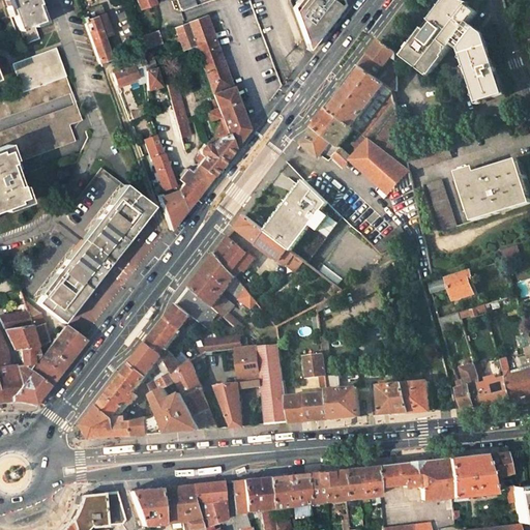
[(2,0),(8,17),(11,16),(18,30),(18,29),(24,43),(37,39),(32,25),(40,21),(35,5),(38,5),(35,0),(2,0)]
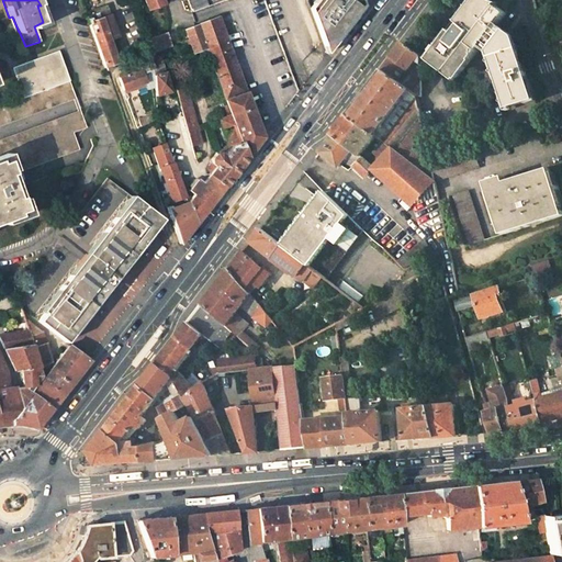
[(143,0),(147,10),(164,6),(161,0),(143,0)]
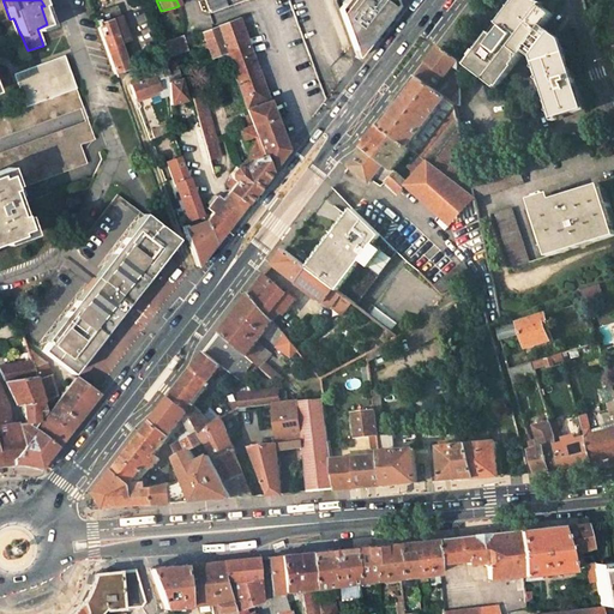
[(204,0),(209,14),(226,8),(222,0),(204,0)]
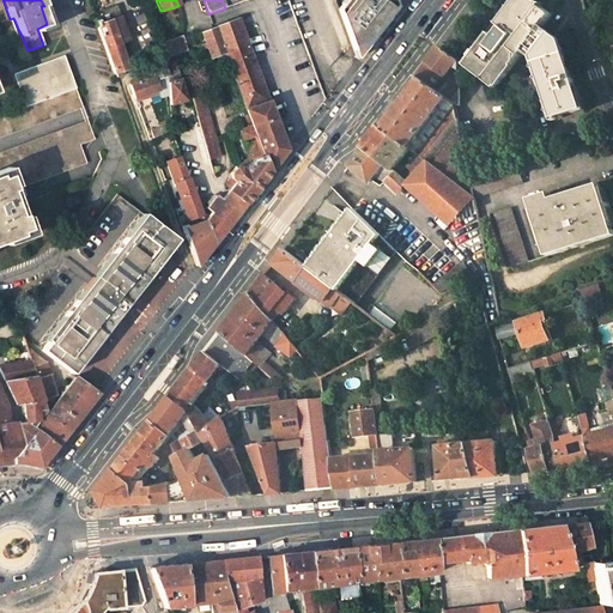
[(349,0),(346,5),(343,2),(337,10),(354,60),(394,8),(390,0),(349,0)]
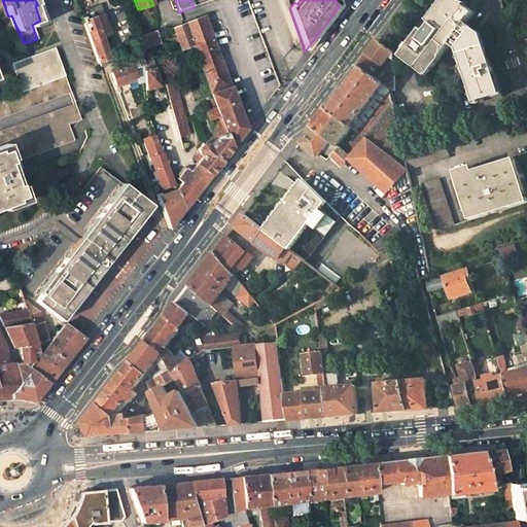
[(475,13),(457,0),(445,0),(401,57),(425,75),(453,41),(460,46),(459,47),(477,101),(500,94),(482,36),(467,24),(475,13)]
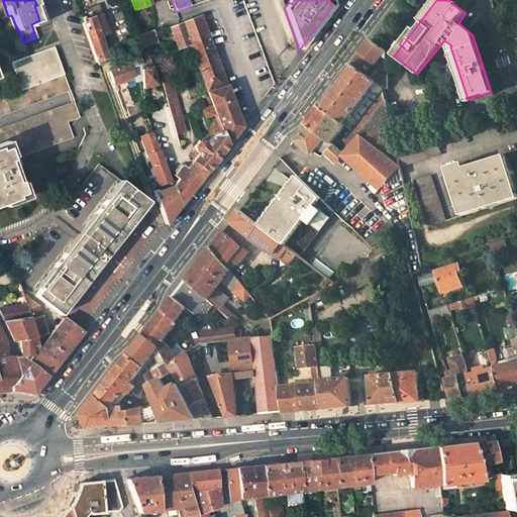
[(107,34),(96,4),(77,10),(97,65),(99,64),(103,62),(102,60),(107,58),(102,42),(108,40),(106,34),(107,34)]
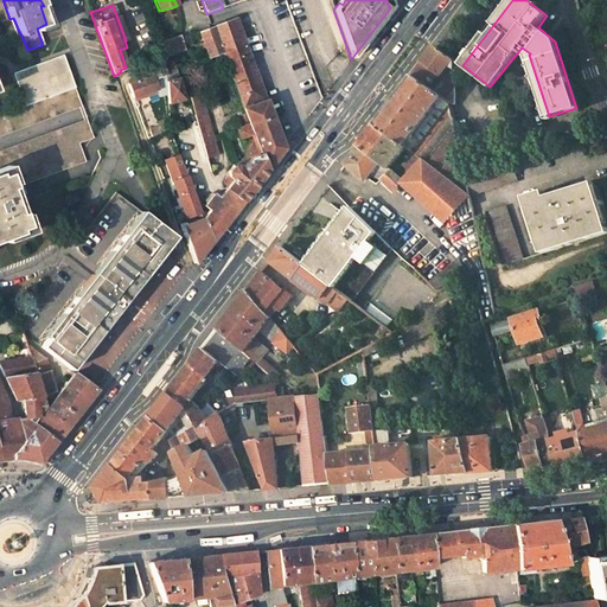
[(261,87),(235,18),(211,26),(222,53),(244,114),(260,154),(266,170),(283,147),(266,98),(263,98),(259,87),(261,87)]
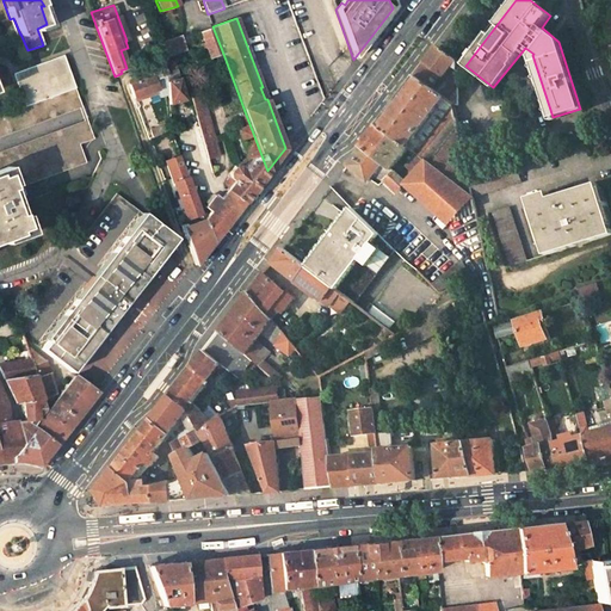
[(199,32),(210,59),(223,54),(213,26),(199,32)]
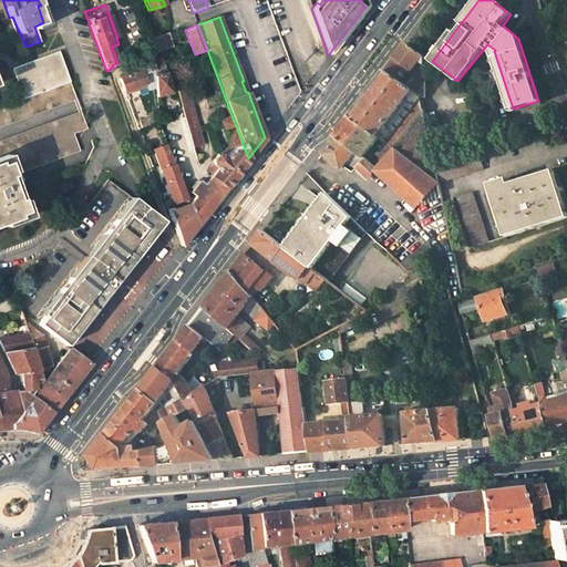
[(151,40),(155,52),(172,47),(167,34),(151,40)]
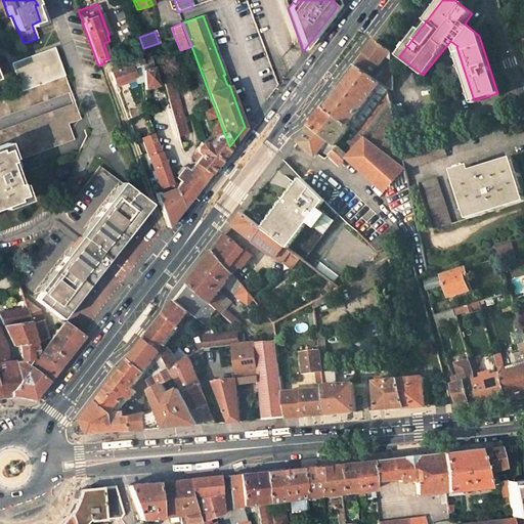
[(133,36),(127,39),(130,50),(137,48),(133,36)]
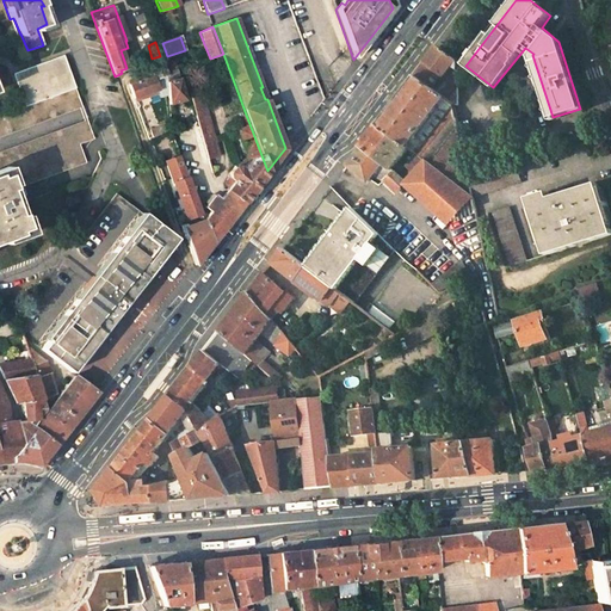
[(417,75),(454,105),(458,103),(460,61),(439,47),(417,75)]
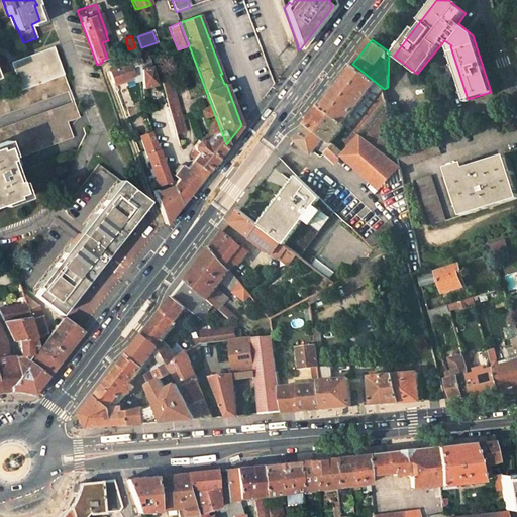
[(0,113),(68,89),(53,47),(12,63),(22,89),(0,97),(0,113)]
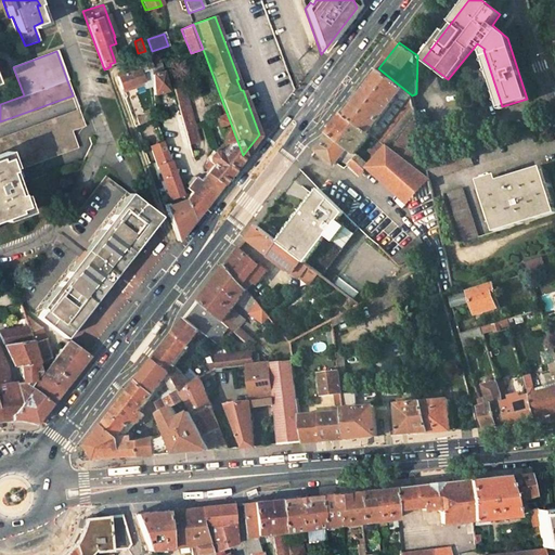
[(162,63),(158,54),(149,57),(152,66),(162,63)]
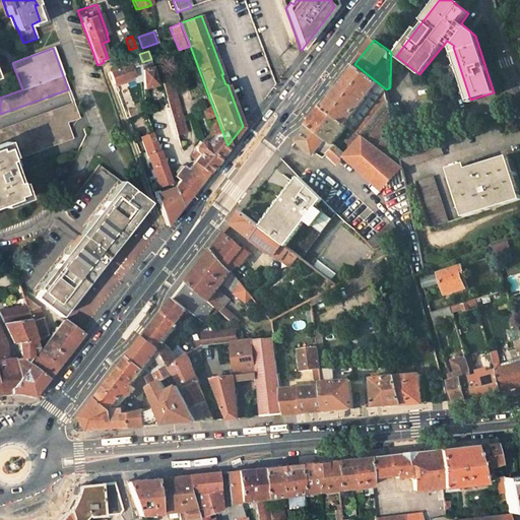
[(126,60),(128,59),(131,67),(141,64),(143,63),(142,62),(139,54),(139,52),(125,57),(126,60)]
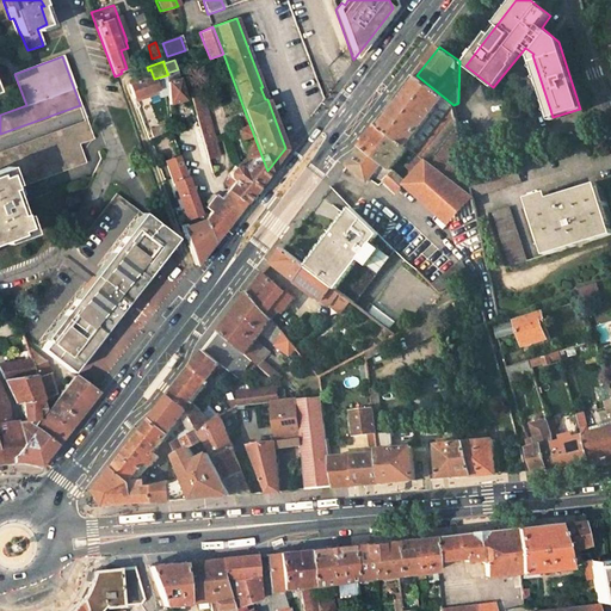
[(134,98),(156,90),(159,97),(167,94),(166,82),(166,75),(154,79),(129,85),(134,98)]
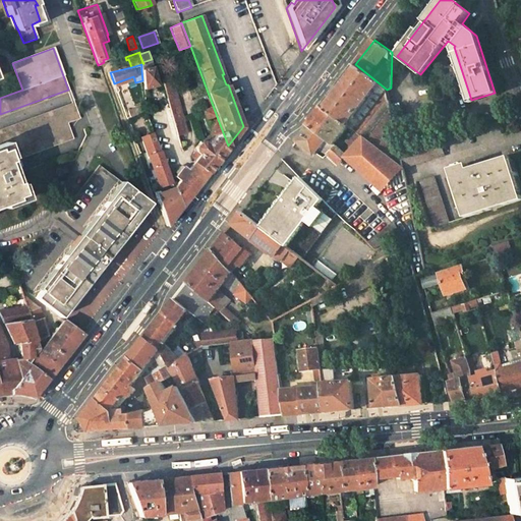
[(387,90),(355,64),(323,106),(349,126),(357,132),(364,137),(377,148),(403,168),(403,167),(400,154),(387,90)]
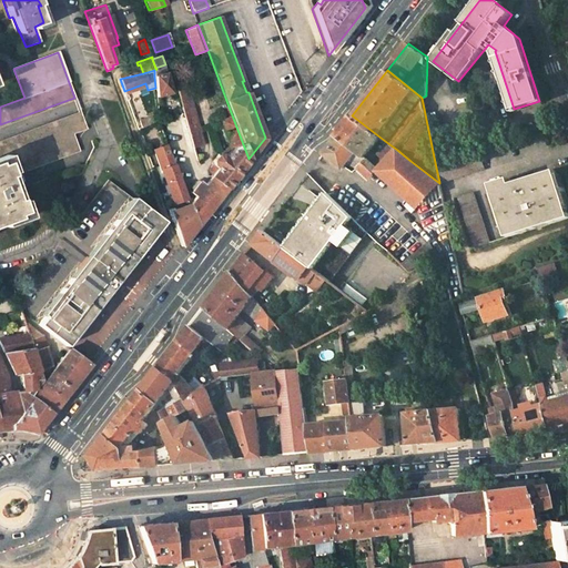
[(156,98),(172,92),(166,72),(154,77),(155,88),(156,98)]
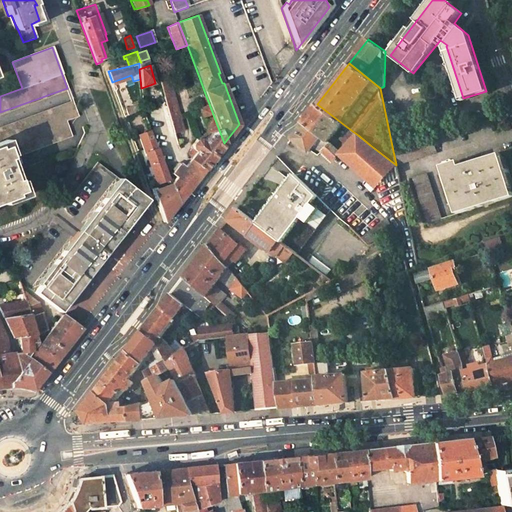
[(160,82),(166,106),(176,103),(170,80),(160,82)]
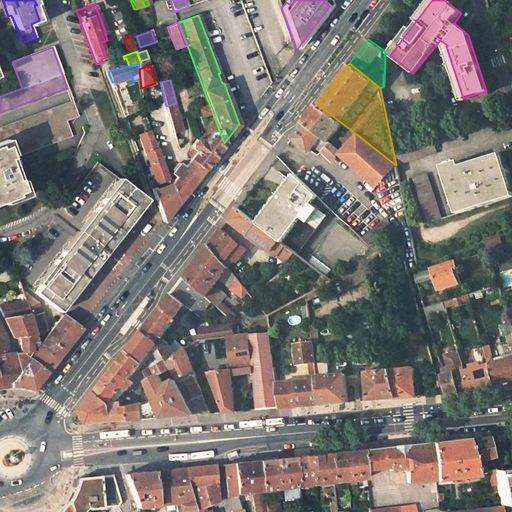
[(219,130),(206,96),(203,98),(206,105),(199,108),(208,135),(219,130)]
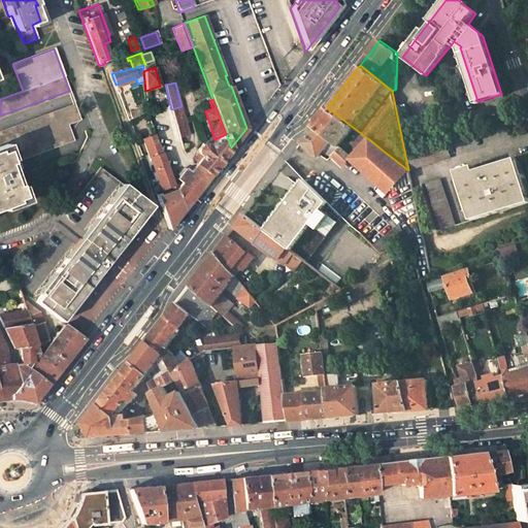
[(80,121),(75,106),(0,133),(0,208),(15,204),(14,200),(21,198),(18,188),(13,189),(6,167),(9,165),(9,164),(73,140),(67,125),(80,121)]
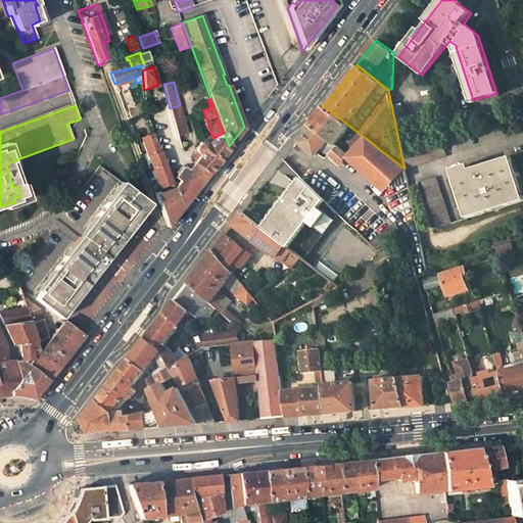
[(146,105),(135,109),(137,115),(146,112),(146,105)]
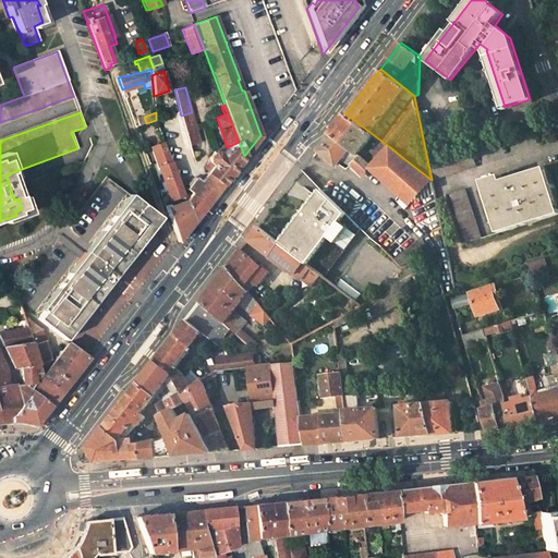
[(181,116),(189,145),(199,142),(192,112),(181,116)]
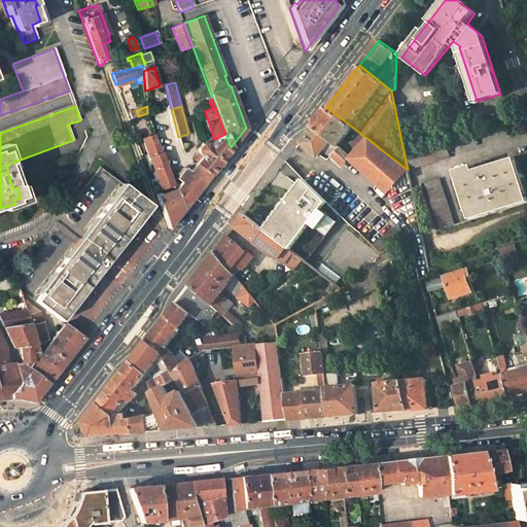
[(326,107),(313,126),(339,145),(353,128),(326,107)]
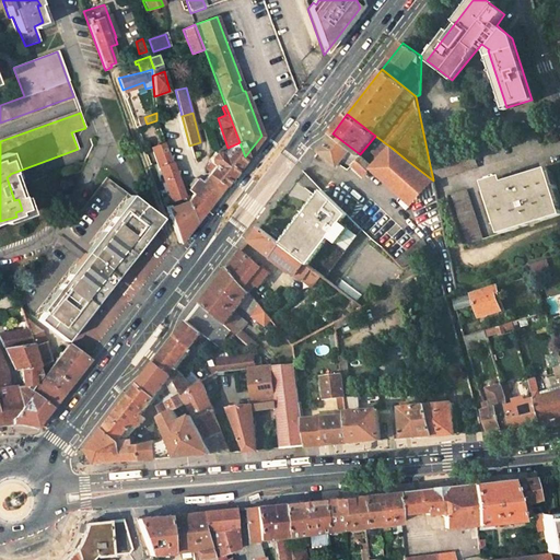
[(333,133),(318,151),(338,166),(343,159),(352,164),(353,163),(363,156),(360,154),(333,133)]
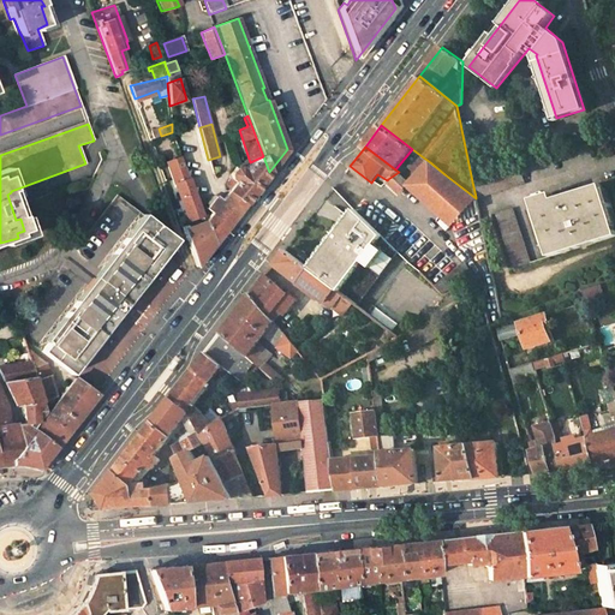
[(269,172),(263,156),(250,162),(244,168),(239,165),(234,167),(230,174),(231,178),(226,184),(230,189),(228,191),(244,203),(269,172)]
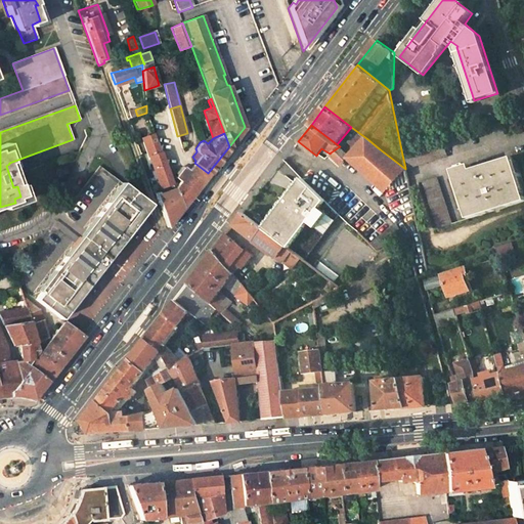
[(347,153),(349,156),(366,138),(359,133),(348,145),(351,147),(347,153)]
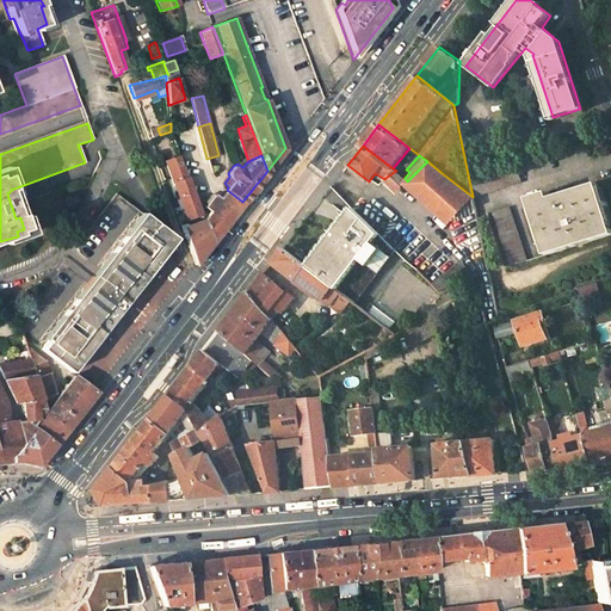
[(180,156),(167,161),(189,218),(201,214),(180,156)]
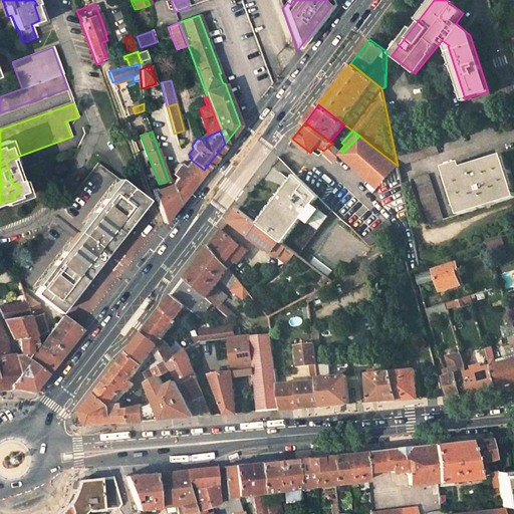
[(371,146),(359,136),(342,153),(341,155),(352,166),(371,146)]
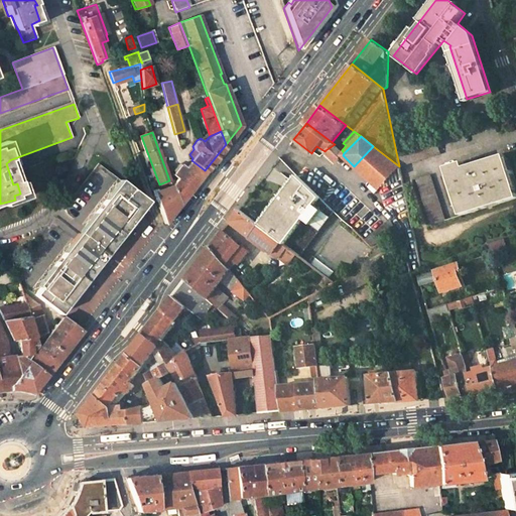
[(399,165),(452,150),(447,136),(396,152),(399,165)]
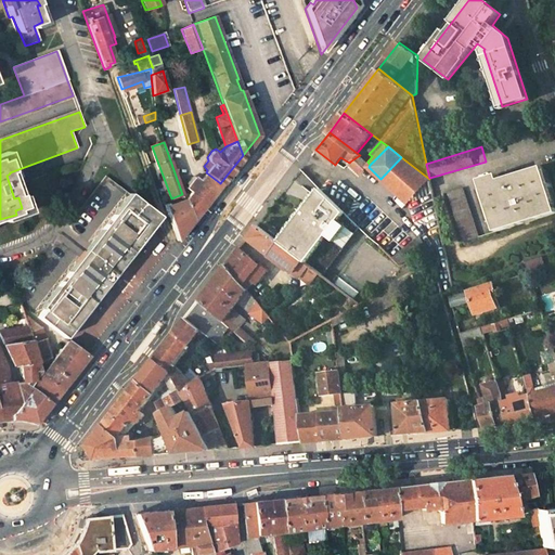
[(362,173),(369,167),(370,165),(368,162),(360,155),(350,162),(362,173)]
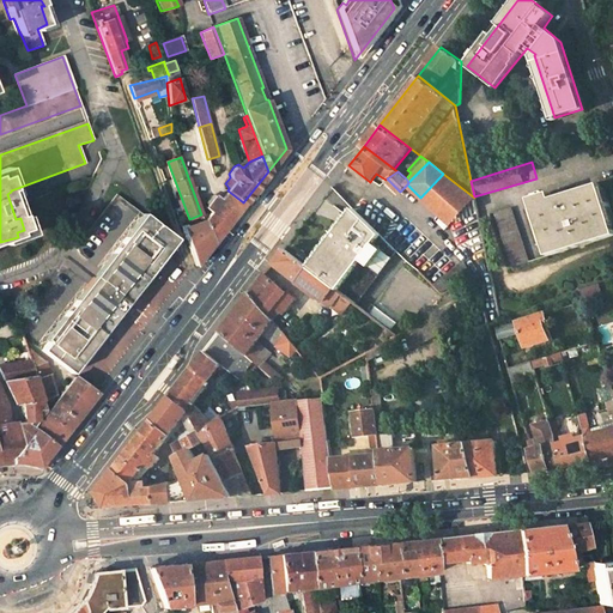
[(443,174),(420,198),(449,224),(474,198),(443,174)]
